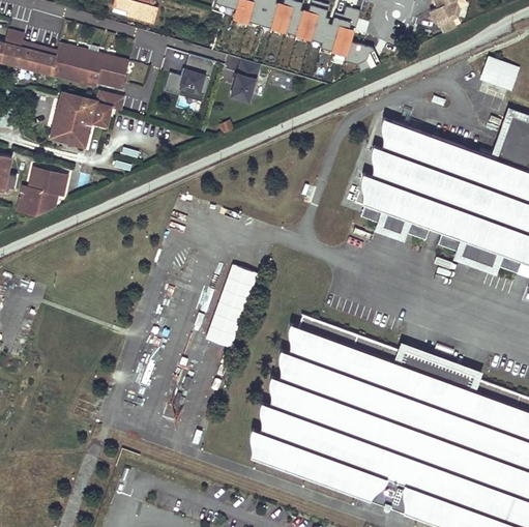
[(126,18),(152,25),(156,11),(150,9),(124,2),(115,0),(114,0),(112,9),(113,9),(112,15),(126,19),(126,18)]
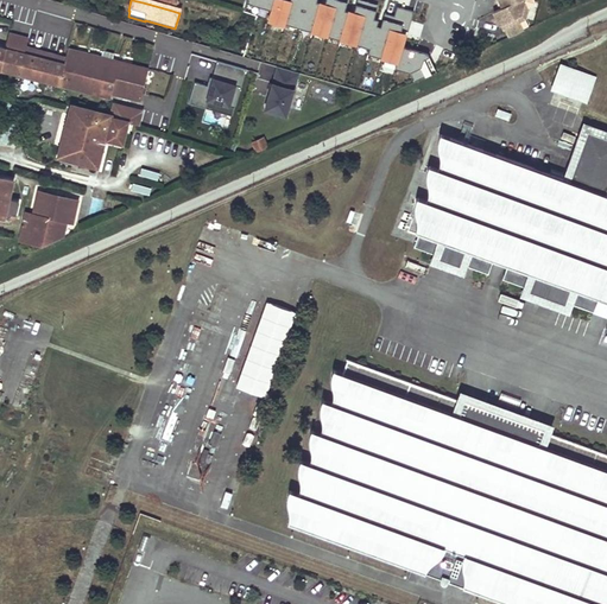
[(175,2),(163,0),(143,0),(143,2),(172,11),(175,2)]
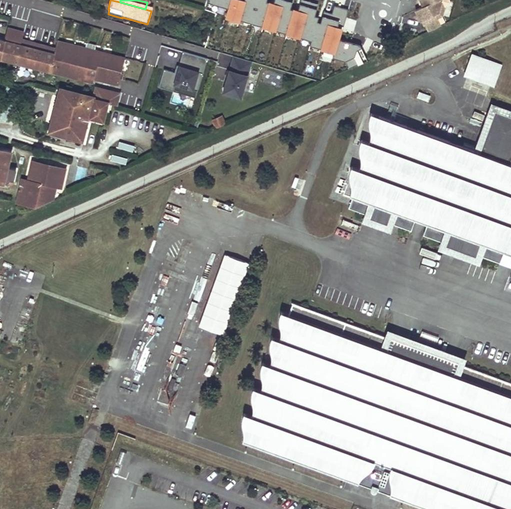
[(346,56),(361,7),(339,0),(232,0),(227,20),(346,56)]
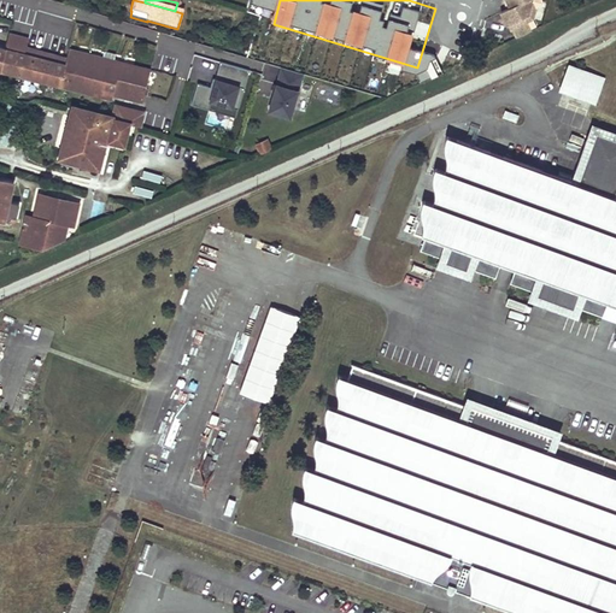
[(534,0),(503,0),(509,12),(527,4),(534,0)]
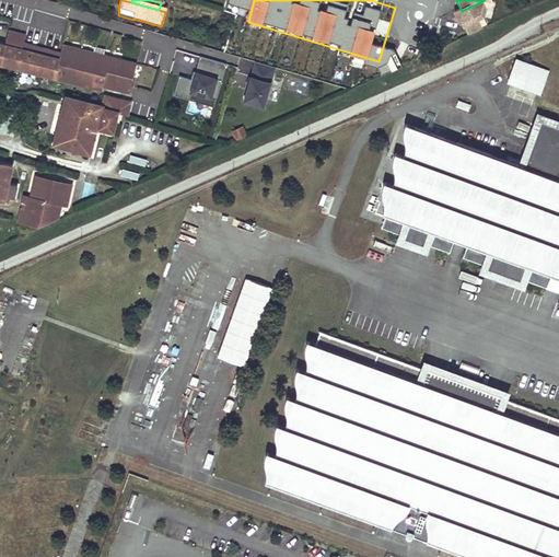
[(479,32),(476,24),(481,22),(484,14),(478,3),(462,11),(453,15),(461,31),(462,31),(465,38),(479,32)]
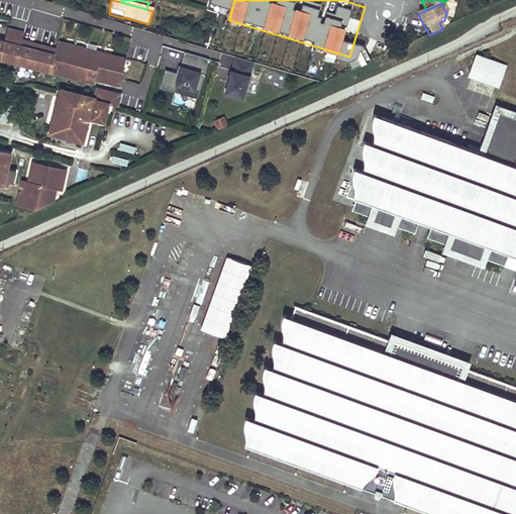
[(24,18),(22,26),(31,28),(33,21),(24,18)]
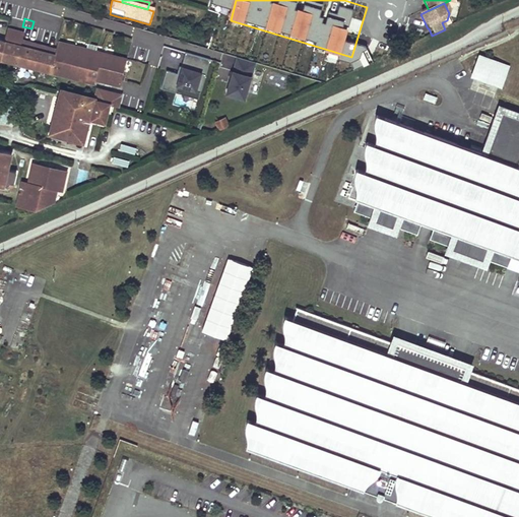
[(0,63),(75,83),(84,52),(7,31),(5,41),(4,45),(0,43),(0,63)]
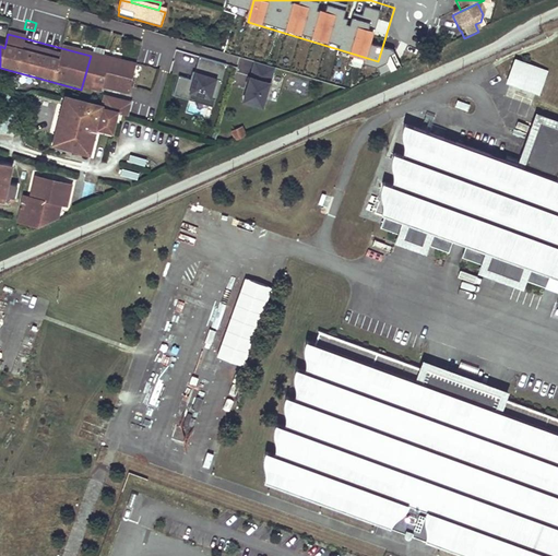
[(398,52),(402,66),(418,60),(414,47),(398,52)]
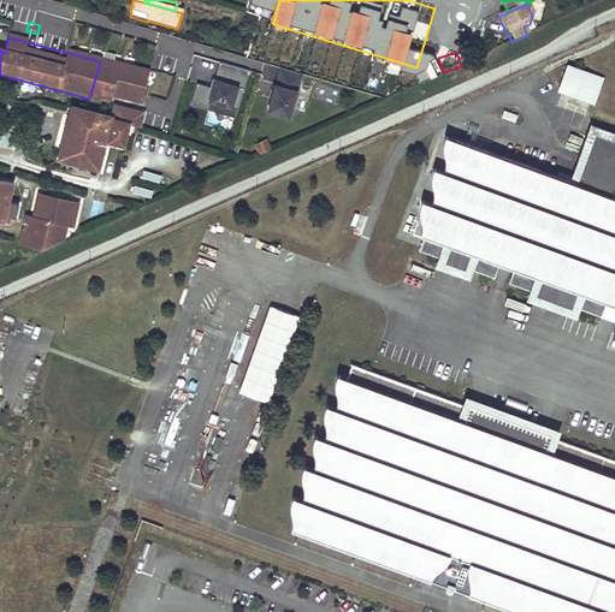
[(147,75),(100,61),(89,99),(106,102),(105,108),(110,110),(107,122),(84,117),(72,113),(69,129),(74,130),(66,160),(76,162),(75,165),(96,171),(102,148),(102,144),(122,149),(125,137),(128,128),(131,129),(139,130),(145,107),(149,108),(157,77),(147,75)]
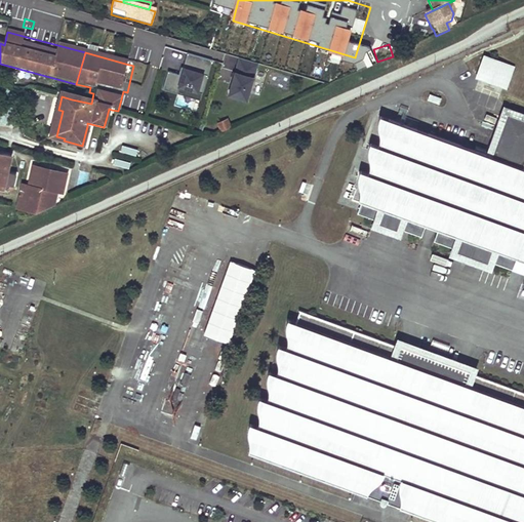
[(199,101),(208,61),(186,54),(180,76),(166,73),(161,91),(199,101)]
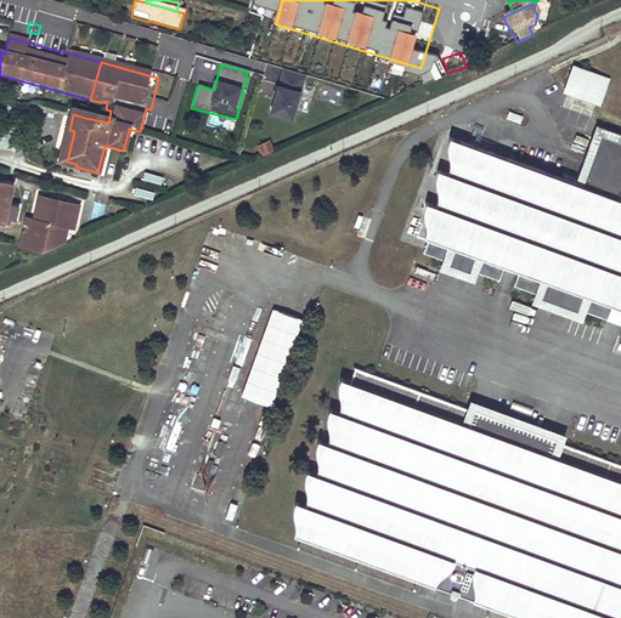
[(608,80),(570,68),(560,96),(598,108),(608,80)]
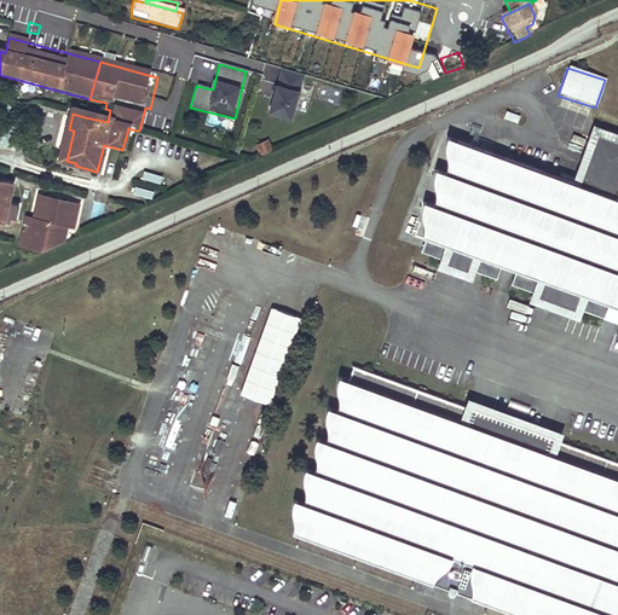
[(301,88),(302,75),(279,71),(278,85),(301,88)]
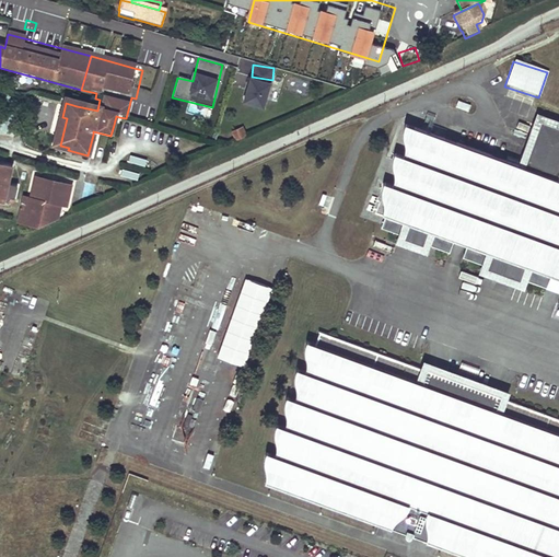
[(249,76),(241,102),(264,108),(271,82),(249,76)]
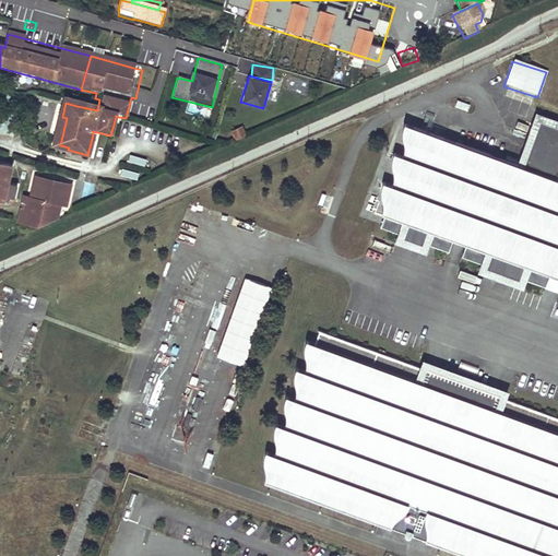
[(96,93),(81,90),(80,94),(95,98),(96,93)]
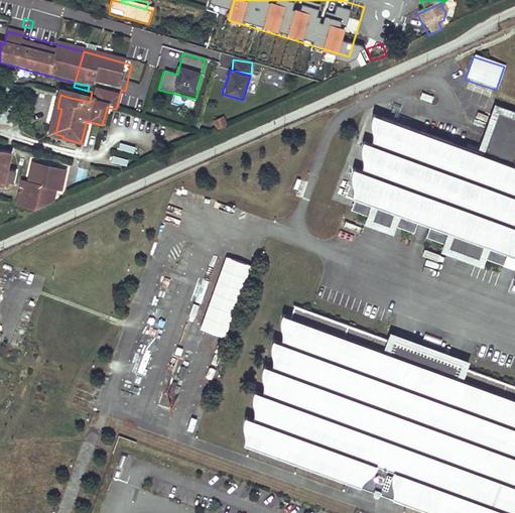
[(431,99),(421,96),(419,101),(430,105),(431,99)]
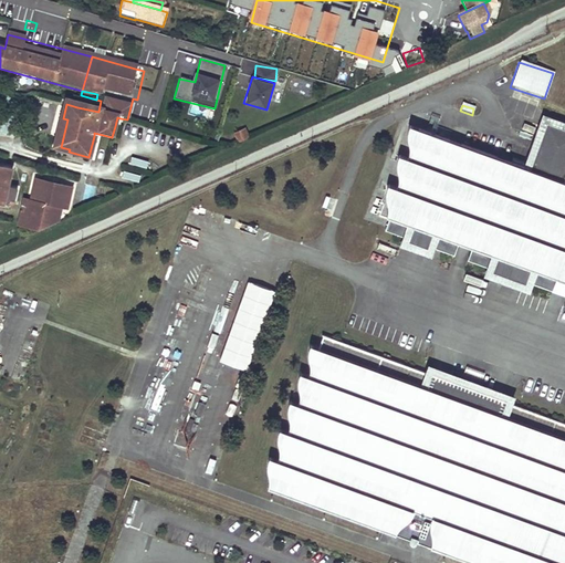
[(67,120),(63,118),(55,148),(69,152),(70,149),(61,147),(67,120)]
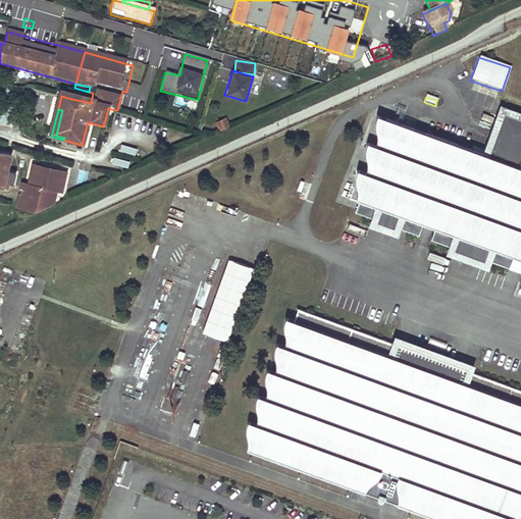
[(385,121),(376,118),(376,120),(375,122),(375,124),(375,126),(375,128),(375,130),(375,132),(375,134),(376,136),(376,138),(376,139),(376,141),(376,143),(376,145),(375,147),(375,148),(367,146),(366,148),(365,149),(365,151),(365,153),(365,154),(365,156),(365,157),(365,159),(365,161),(366,163),(366,164),(366,166),(366,168),(366,170),(366,172),(366,174),(365,175),(357,172),(356,174),(356,176),(355,178),(355,180),(355,183),(355,185),(355,187),(356,189),(356,190),(356,192),(357,195),(357,196),(357,198),(356,199),(356,201),(356,202),(355,203),(358,204),(354,215),(378,223),(382,213),(395,218),(392,228),(418,238),(421,227),(433,232),(430,243),(457,252),(460,242),(485,251),(482,261),(508,271),(512,260),(520,263),(520,272),(520,275),(520,170),(517,169),(520,156),(520,124),(505,118),(489,159),(385,120),(385,121)]
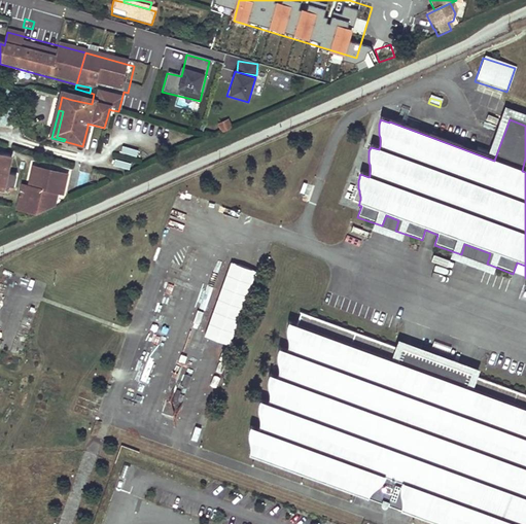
[(221,135),(232,130),(228,120),(216,126),(221,135)]
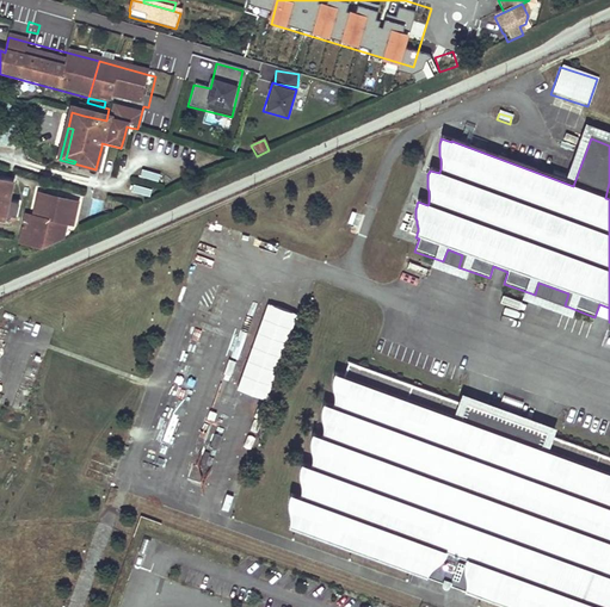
[(156,183),(159,175),(141,172),(140,179),(156,183)]
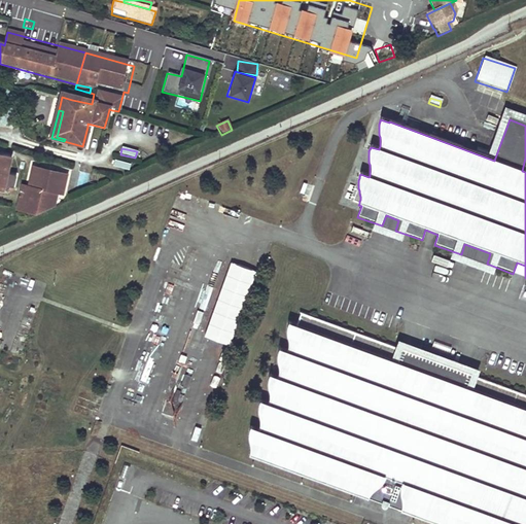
[(0,191),(2,193),(3,190),(12,194),(15,177),(6,175),(10,159),(0,155),(0,191)]
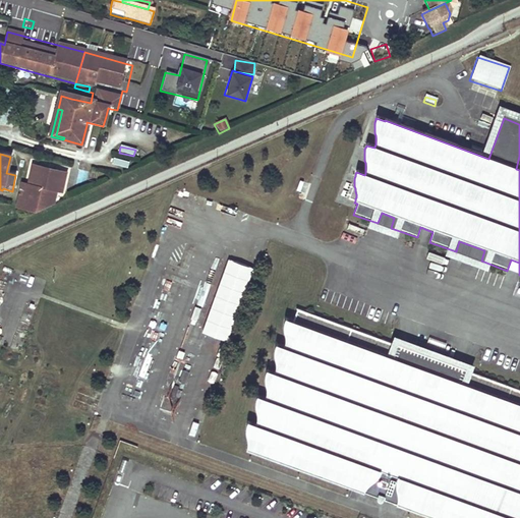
[(113,159),(111,166),(127,169),(128,162),(113,159)]
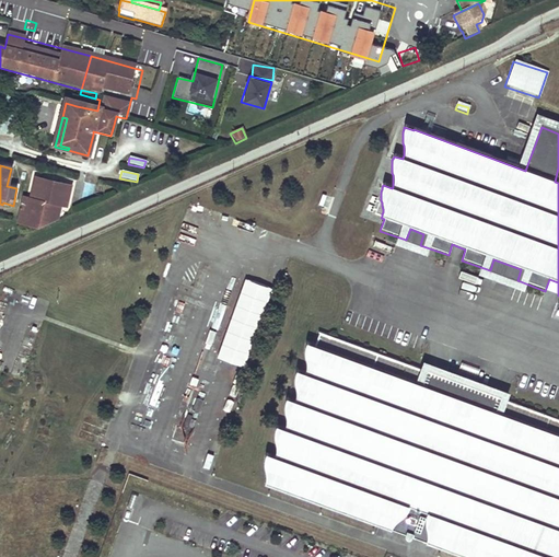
[(70,188),(35,181),(30,201),(23,200),(18,225),(37,230),(56,222),(59,209),(65,210),(70,188)]
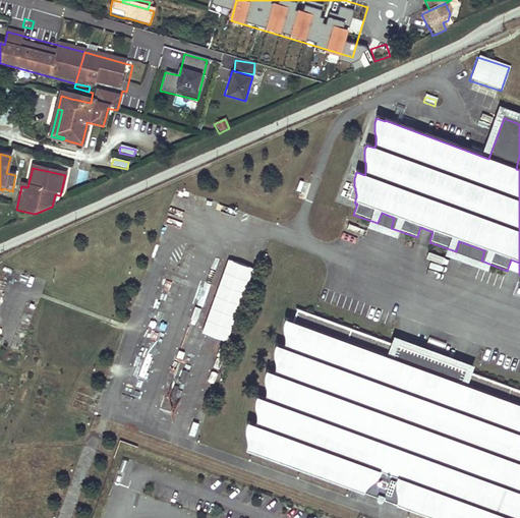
[(394,218),(382,213),(378,223),(391,228),(394,218)]
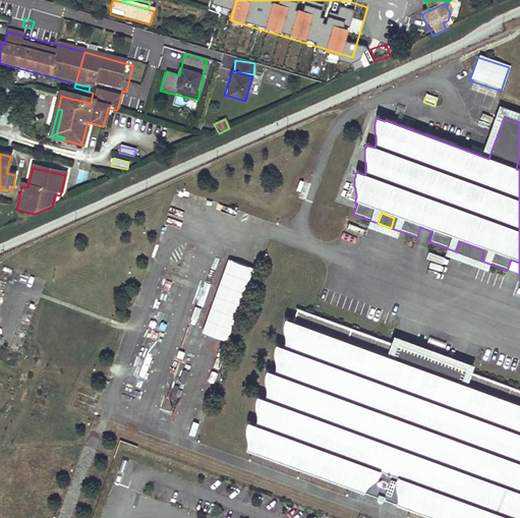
[(484,250),(459,241),(456,251),(481,261),(484,250)]
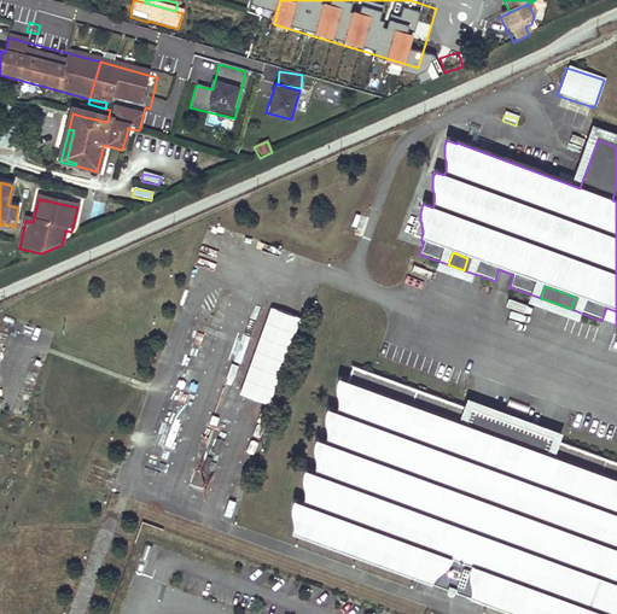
[(300,317),(269,308),(239,396),(269,407),(300,317)]
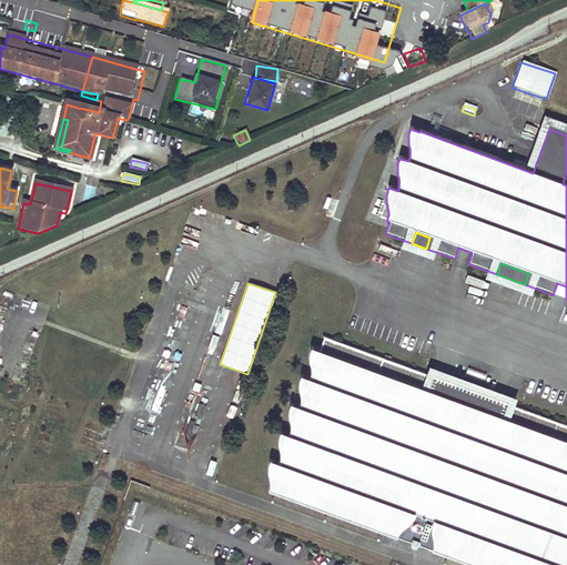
[(431,553),(463,564),(566,564),(566,427),(507,406),(503,420),(485,413),(489,400),(448,385),(444,397),(427,392),(432,379),(322,339),(323,341),(319,352),(311,349),(310,351),(310,352),(309,354),(309,356),(309,359),(309,360),(309,361),(309,363),(309,364),(309,365),(310,365),(310,367),(310,369),(310,371),(310,372),(310,374),(310,375),(310,376),(310,377),(309,379),(309,381),(300,377),(299,381),(299,382),(299,384),(297,386),(297,387),(299,390),(299,392),(299,394),(300,395),(300,397),(300,399),(300,401),(300,403),(300,404),(300,405),(299,406),(299,407),(299,409),(290,405),(290,406),(289,407),(289,409),(289,410),(289,411),(287,412),(287,414),(287,415),(287,417),(289,420),(289,421),(289,423),(290,425),(290,429),(290,431),(290,432),(290,433),(289,434),(289,435),(289,436),(280,434),(279,436),(279,437),(277,440),(277,442),(277,443),(277,445),(277,447),(279,450),(279,451),(279,453),(280,455),(280,458),(279,460),(279,462),(277,465),(270,462),(269,463),(269,464),(267,466),(267,467),(267,468),(267,470),(267,471),(267,472),(267,474),(267,475),(267,476),(267,478),(269,480),(269,481),(269,483),(269,484),(269,486),(269,488),(269,490),(269,491),(267,492),(267,493),(390,537),(395,540),(409,545),(409,546),(409,547),(411,547),(411,548),(412,548),(413,550),(414,550),(415,550),(415,548),(416,548),(416,547),(417,547),(432,553),(431,553)]
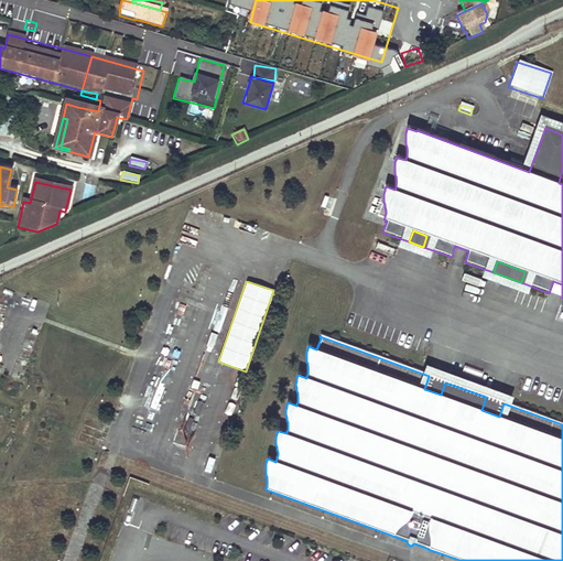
[(445,383),(429,376),(424,389),(441,395),(445,383)]
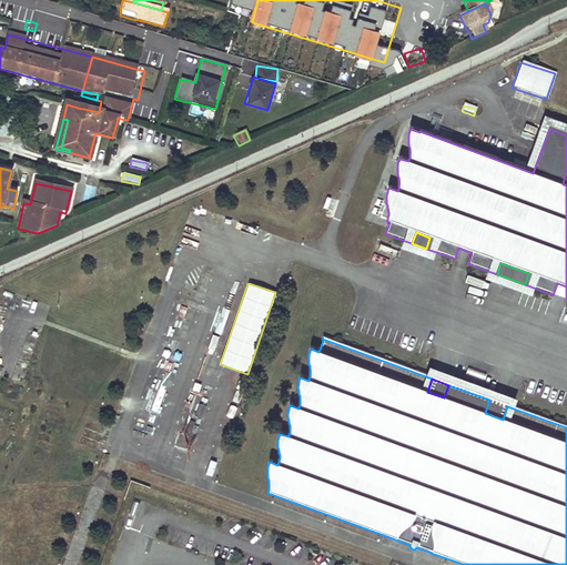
[(507,406),(489,400),(485,413),(503,420),(507,406)]
